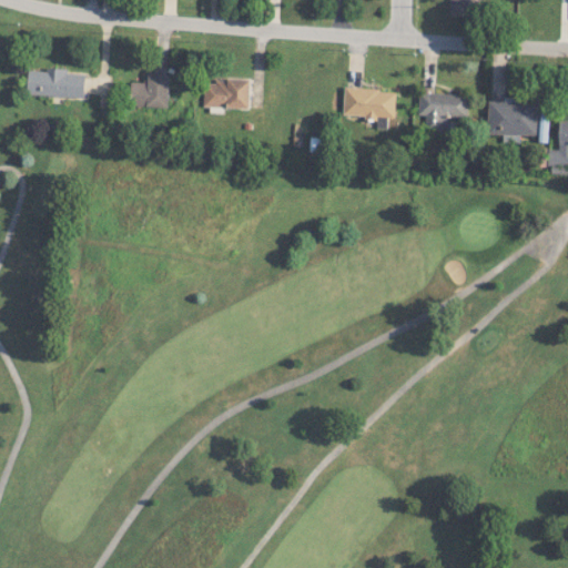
[(449,0),(449,14),(482,16),(482,0),(449,0)]
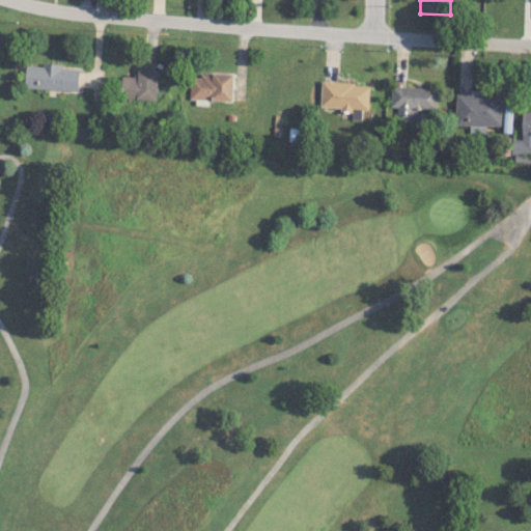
[(26,64),(25,88),(79,90),(80,66),(26,64)]
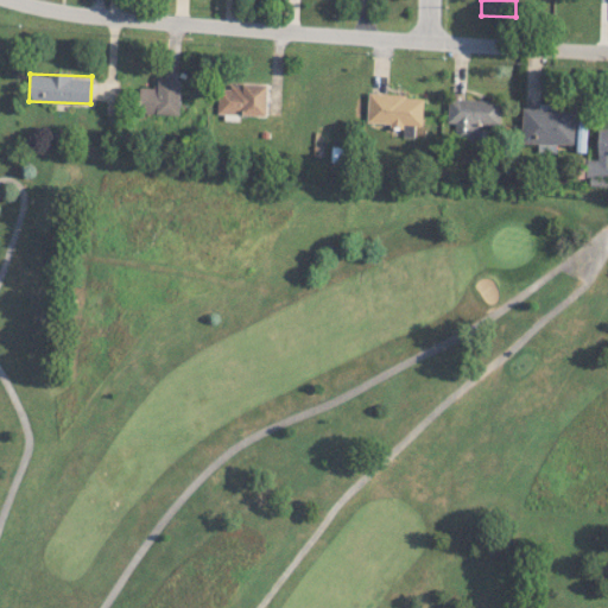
[(181,114),(182,81),(158,80),(157,88),(139,87),(139,113),(181,114)]
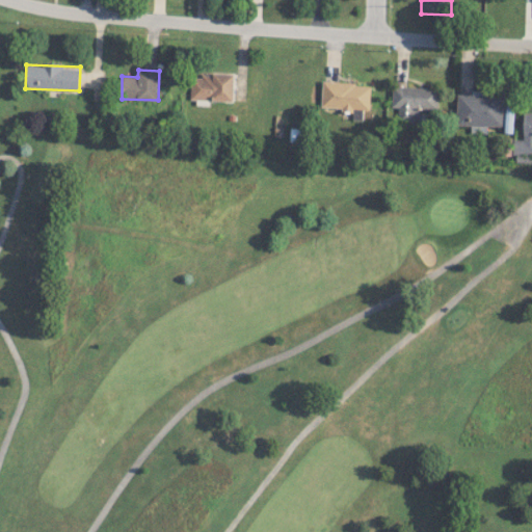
[(190,100),(233,101),(234,75),(190,74),(190,100)]
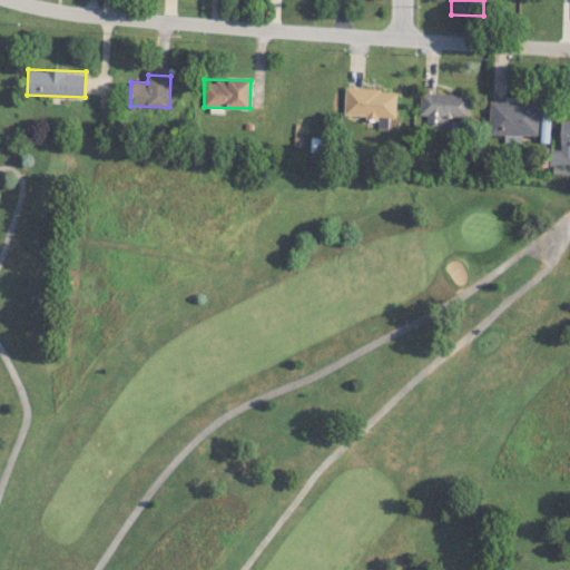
[(344,116),(377,117),(377,128),(389,128),(389,117),(396,117),(397,90),(345,87),(344,116)]
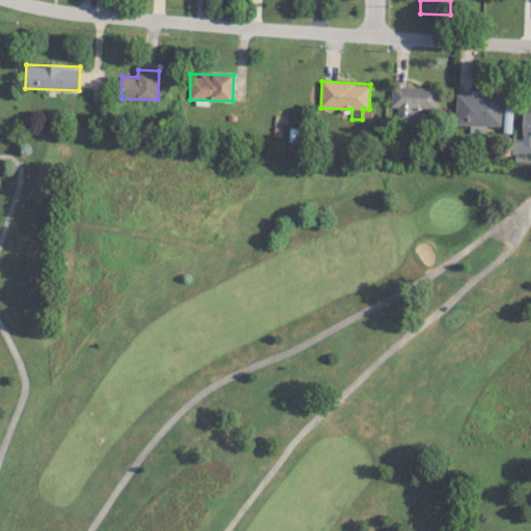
[(397,121),(417,122),(417,109),(437,109),(438,87),(391,86),(390,107),(397,107),(397,121)]
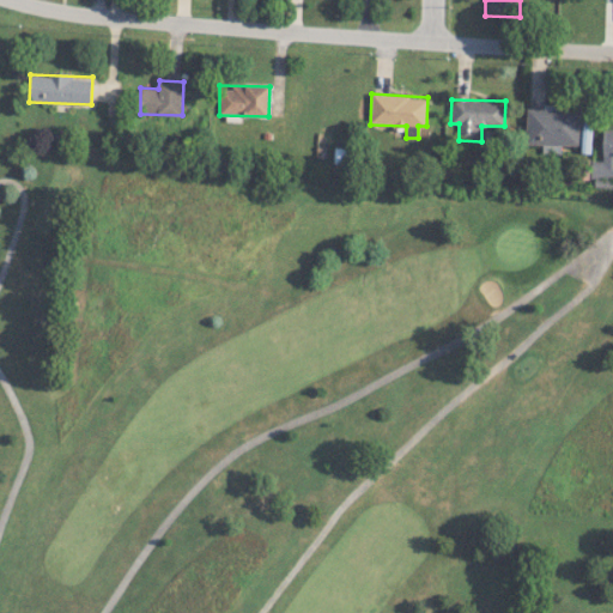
[(580,110),(526,109),(526,144),(542,144),(542,153),(559,155),(560,145),(580,146),(580,110)]
